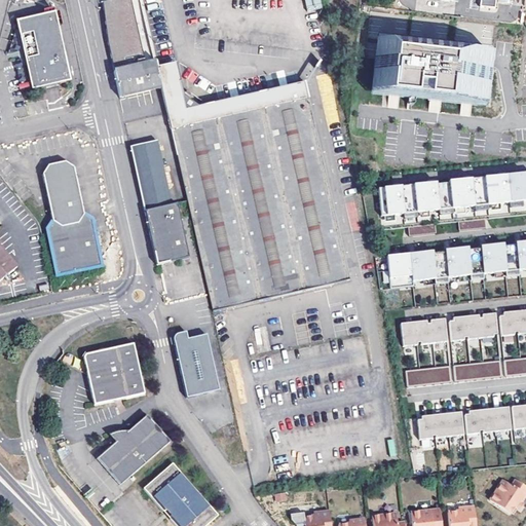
[(302,0),(305,12),(321,10),(317,0),(302,0)]
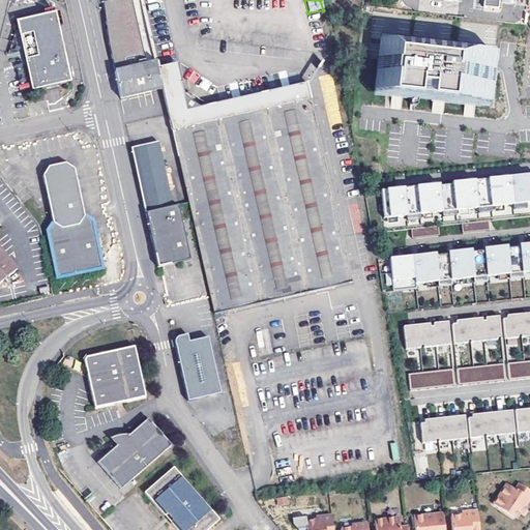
[(484,0),(484,7),(499,9),(500,2),(500,0),(484,0)]
